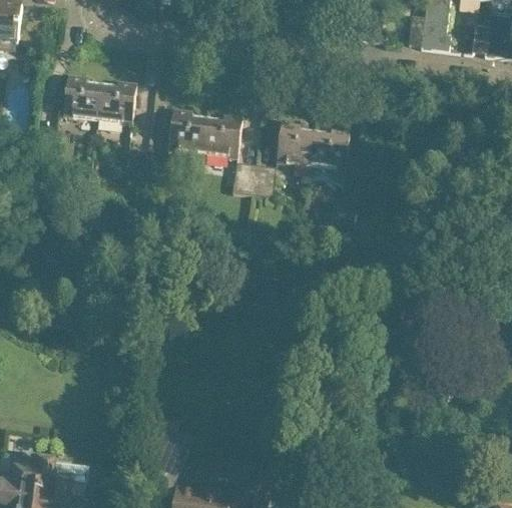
[(135,0),(134,12),(158,15),(159,3),(159,0),(135,0)]
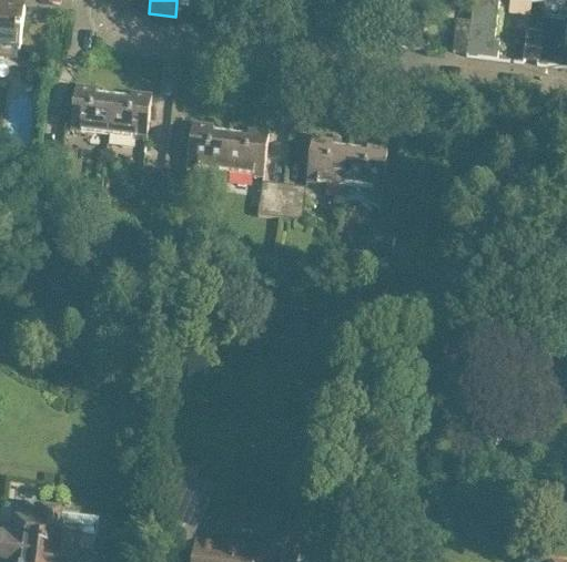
[(472,0),(469,20),(465,50),(465,52),(496,57),(498,39),(493,39),(497,0),(472,0)]
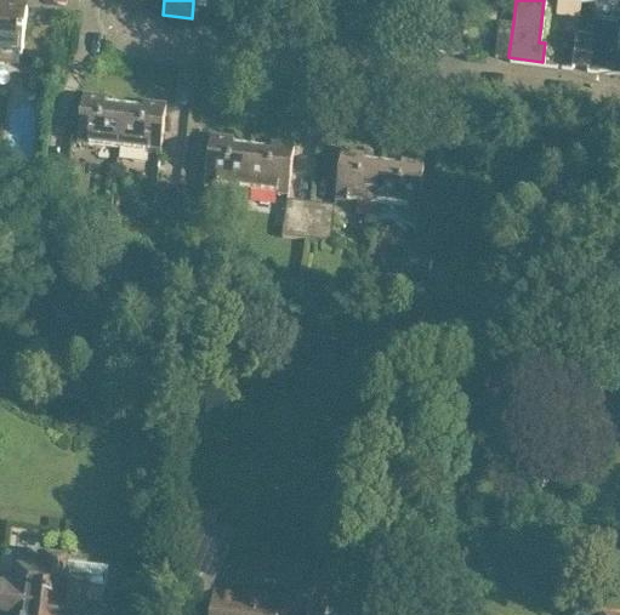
[(595,0),(591,32),(586,64),(586,67),(619,70),(619,0),(595,0)]
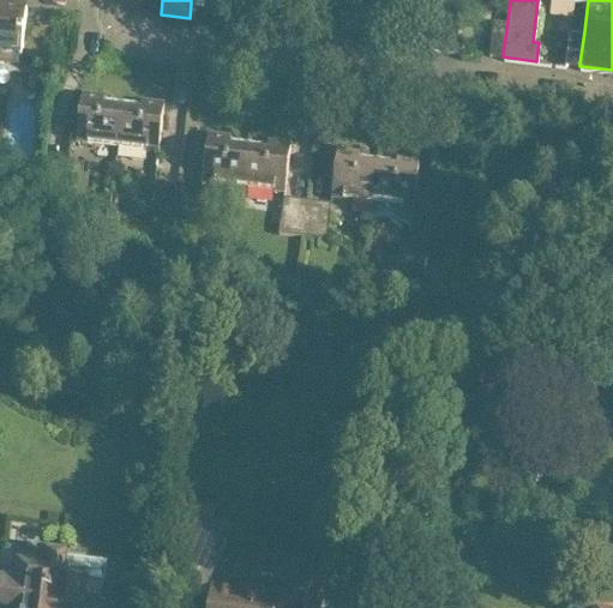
[(0,48),(20,52),(25,7),(0,4),(0,48)]
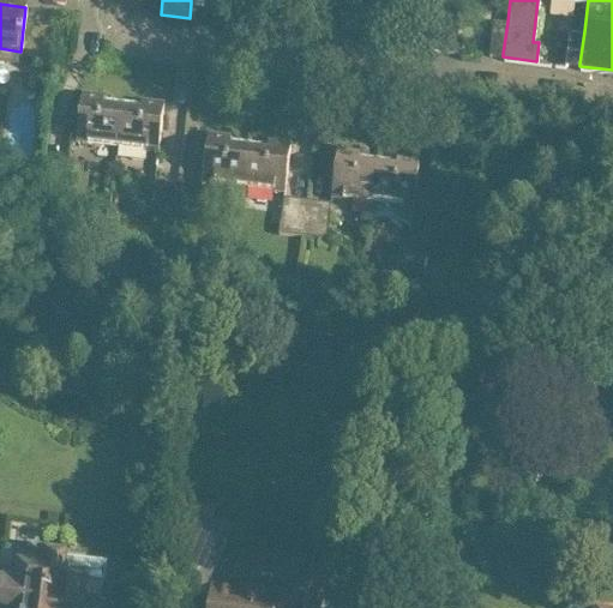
[(503,54),(508,22),(492,20),(488,53),(503,54)]
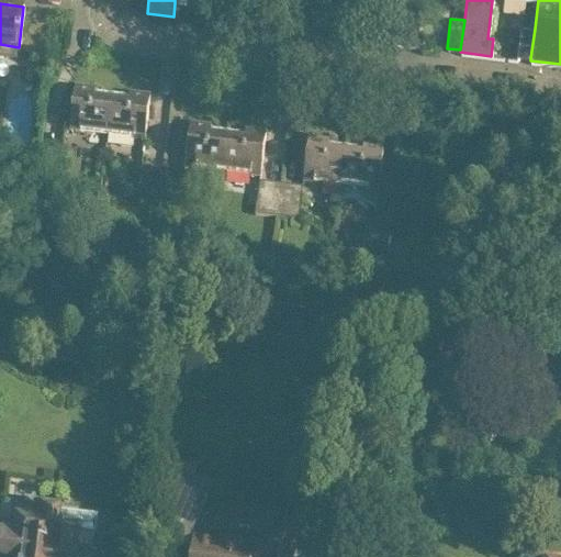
[(530,58),(535,29),(520,26),(516,56),(530,58)]
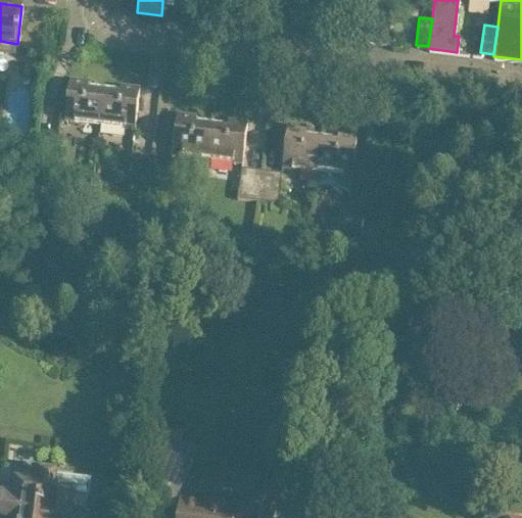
[(97,122),(102,84),(88,82),(88,79),(68,77),(63,118),(97,122)]
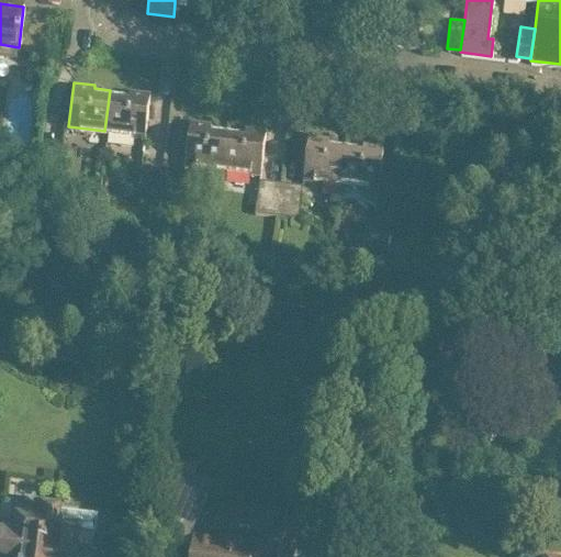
[(128,92),(110,90),(104,131),(144,135),(149,92),(128,89),(128,92)]
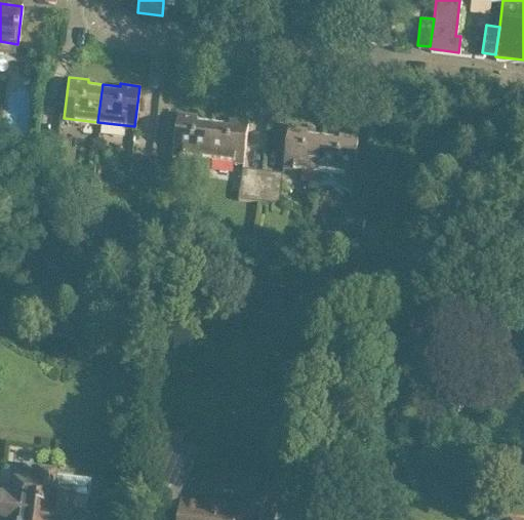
[(207,157),(211,119),(196,117),(197,114),(177,112),(172,152),(207,157)]
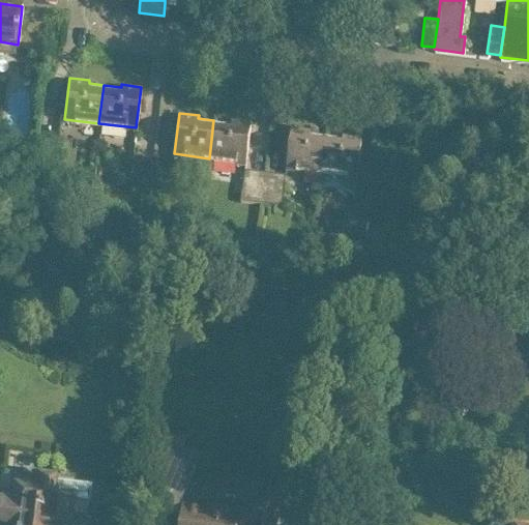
[(209,158),(244,163),(251,121),(230,119),(230,122),(213,120),(209,158)]
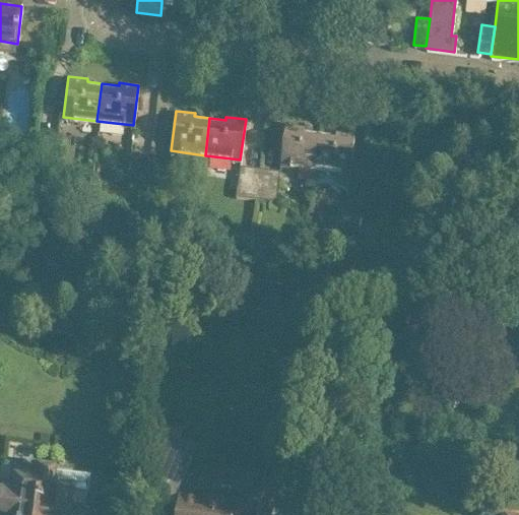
[(284,124),(279,165),(315,169),(319,131),(304,130),(304,127),(284,124)]
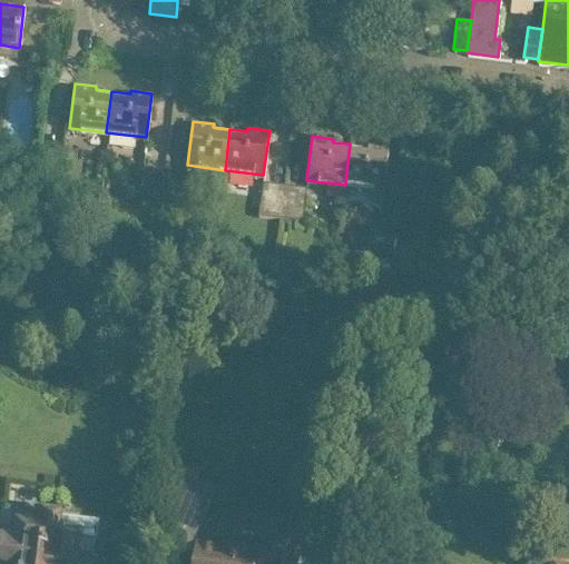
[(350,144),(345,185),(350,185),(349,193),(346,196),(371,210),(373,207),(380,211),(382,195),(389,146),(368,142),(368,146),(350,144)]
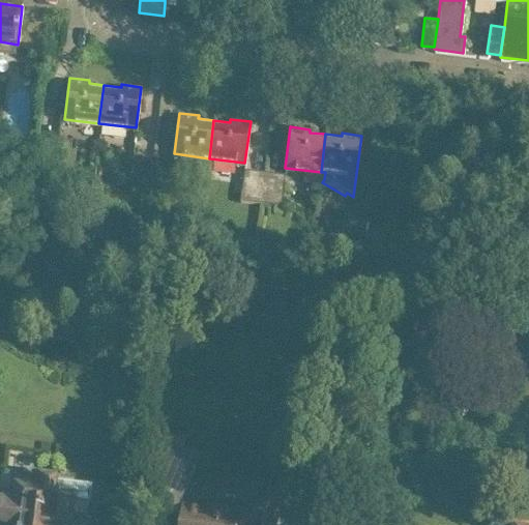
[(22,144),(21,156),(32,157),(34,145),(22,144)]
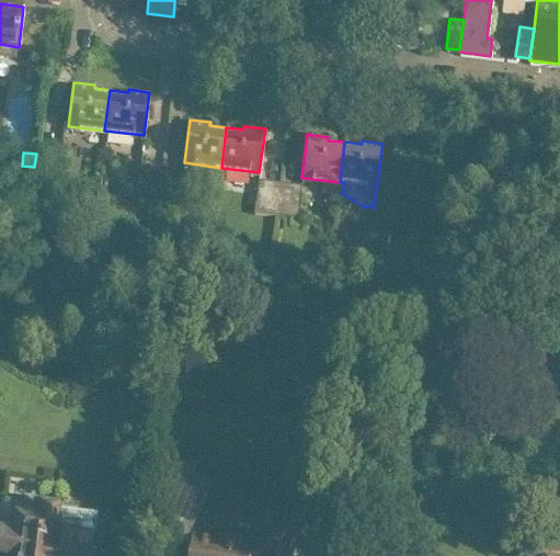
[(137,192),(158,194),(162,165),(140,162),(137,192)]
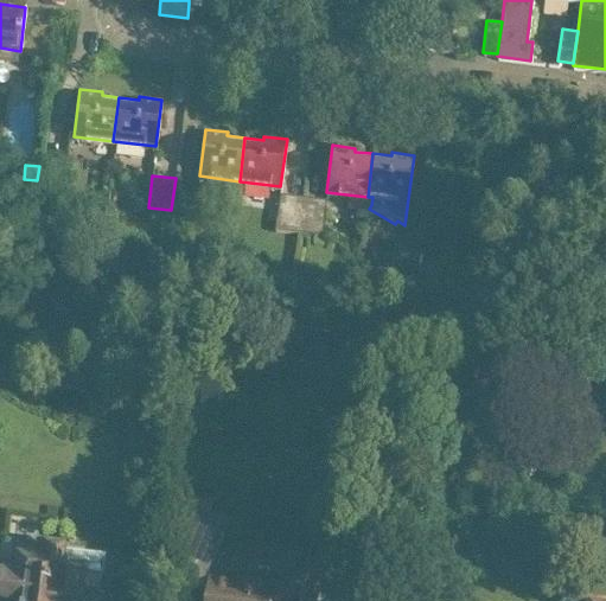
[(198,181),(176,178),(171,210),(195,213),(198,181)]
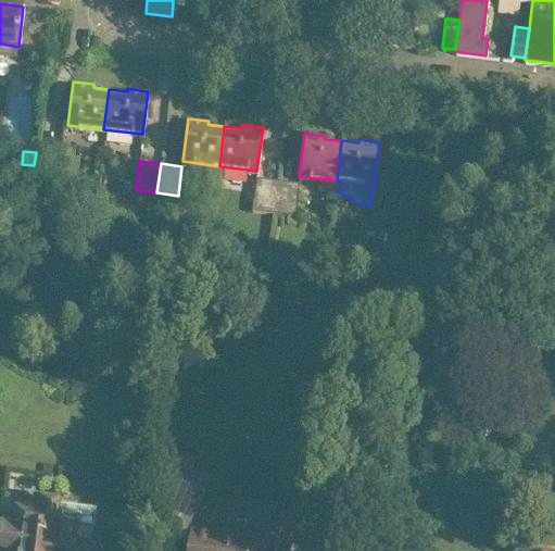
[(256,175),(252,209),(273,211),(277,178),(256,175)]
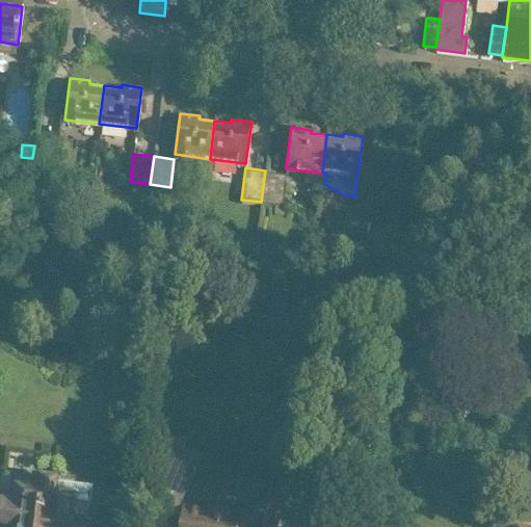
[(265,170),(261,202),(282,204),(286,173),(265,170)]
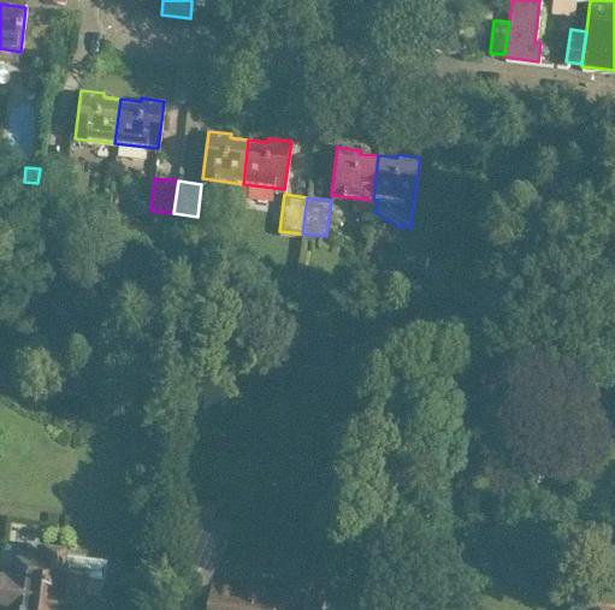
[(411,229),(409,242),(430,244),(433,213),(413,211),(411,229)]
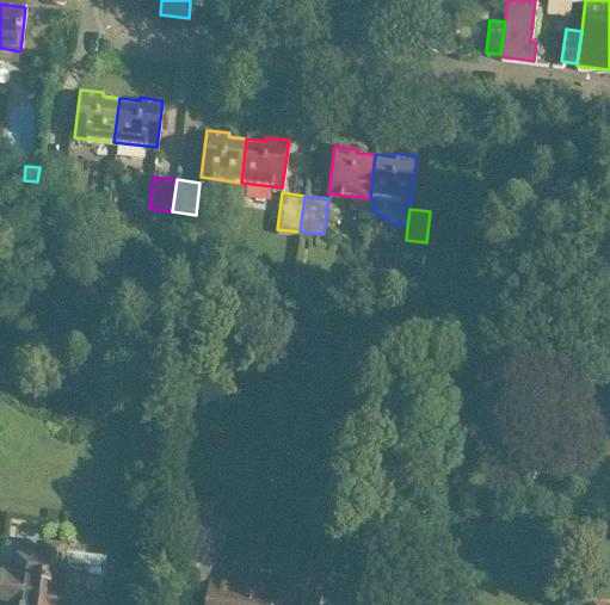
[(170,586),(170,590),(170,592),(171,594),(172,597),(173,598),(176,600),(178,602),(180,602),(183,603),(185,603),(189,602),(191,600),(192,599),(195,597),(196,594),(201,585),(207,588),(205,599),(203,603),(202,604),(303,604),(340,578),(319,551),(301,566),(305,569),(277,591),(257,588),(257,586),(254,584),(247,582),(244,584),(244,586),(209,582),(203,579),(229,518),(211,511),(213,502),(180,498),(170,586)]
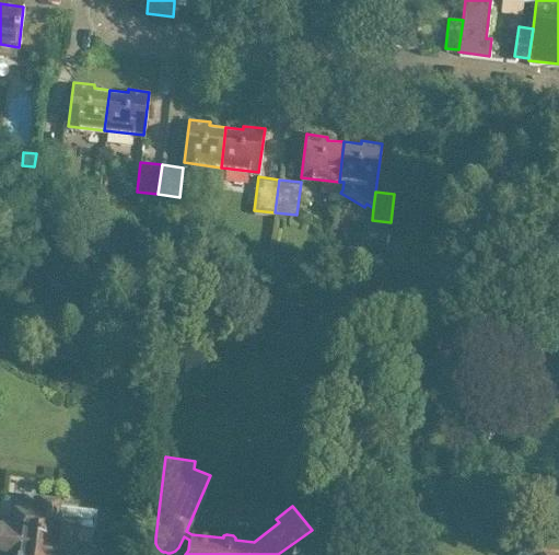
[(0,554),(92,554),(93,546),(92,546),(97,506),(42,499),(41,512),(15,510),(13,528),(1,525),(0,523),(0,554)]
